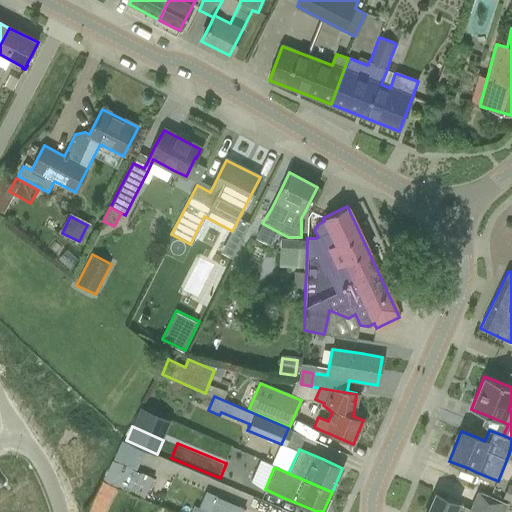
[(511,486),(508,484),(502,498),(511,502),(511,486)]
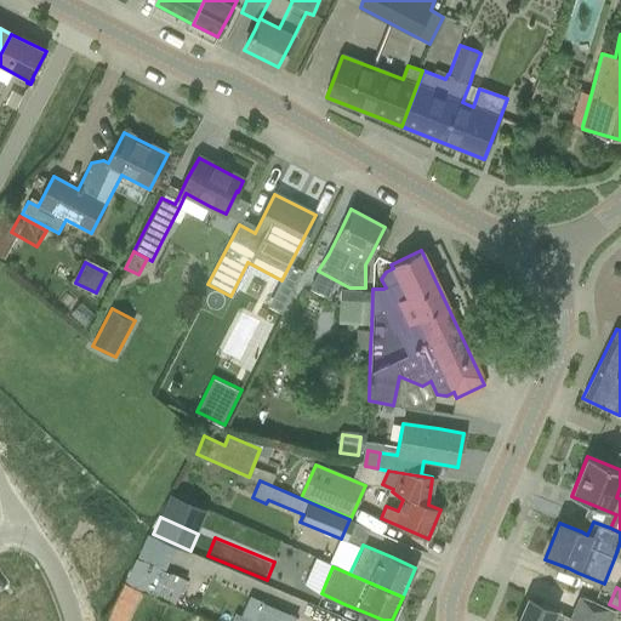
[(528,599),(518,620),(611,620),(616,613),(603,607),(581,597),(571,619),(528,599)]
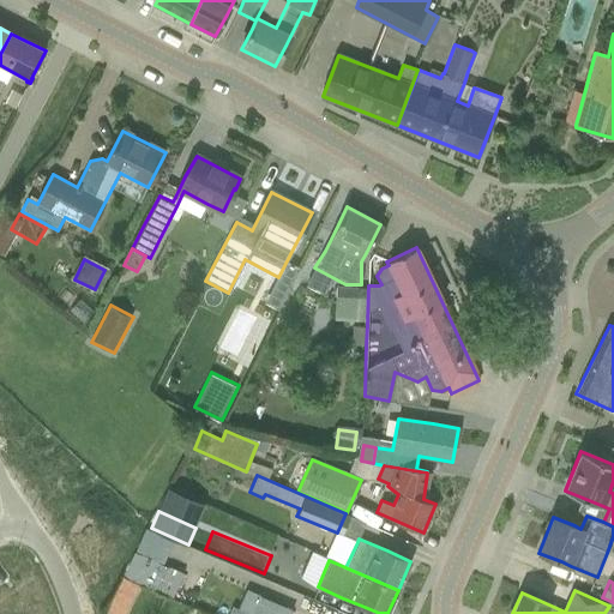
[(260,597),(252,613),(292,613),(293,611),(260,597)]
